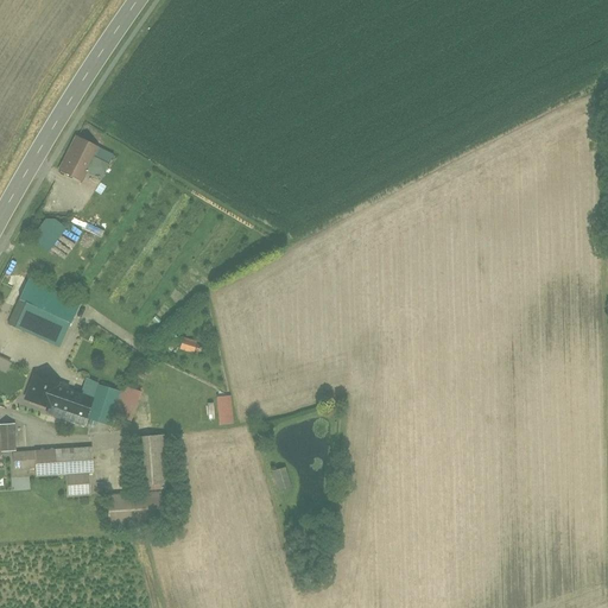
[(80,132),(59,166),(81,178),(88,166),(100,146),(101,144),(80,132)]
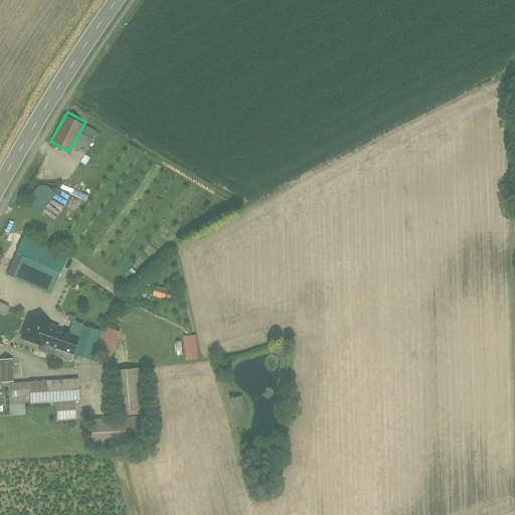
[(74,141),(88,149),(98,131),(84,124),(74,141)]
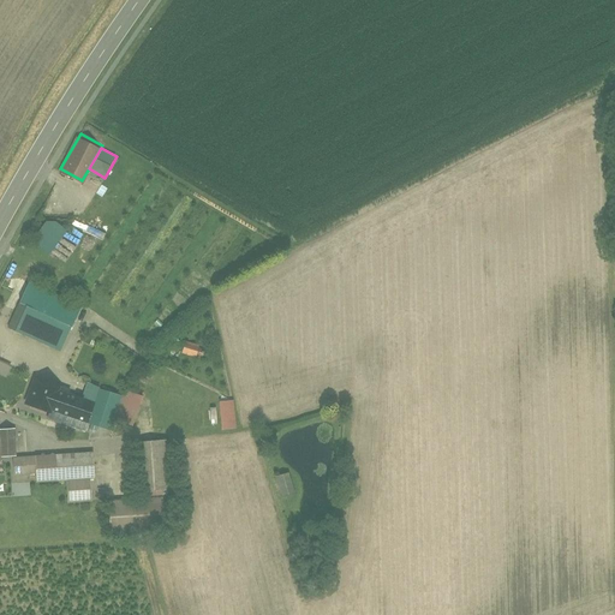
[(67,230),(49,216),(34,239),(51,251),(67,230)]
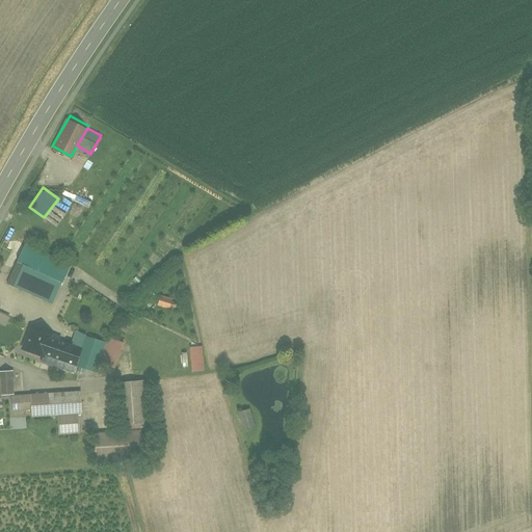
[(71,263),(26,240),(18,257),(62,278),(71,263)]
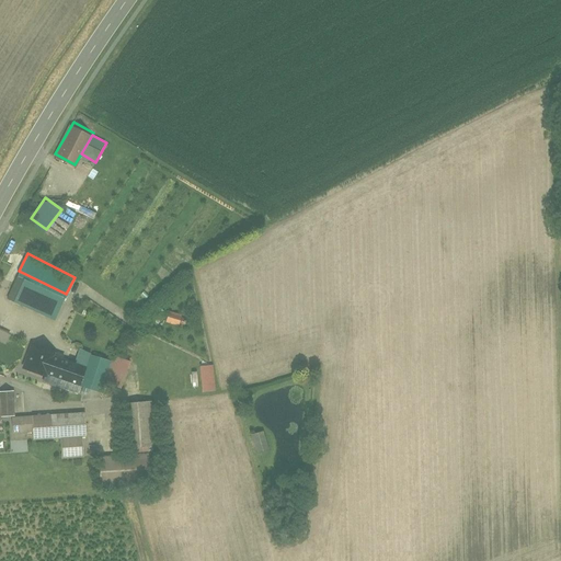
[(66,294),(19,271),(7,295),(54,319),(66,294)]
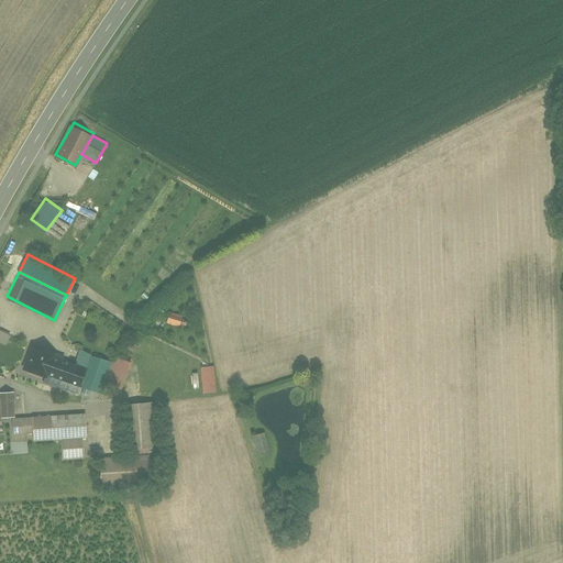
[(183,316),(170,311),(167,322),(178,327),(183,316)]
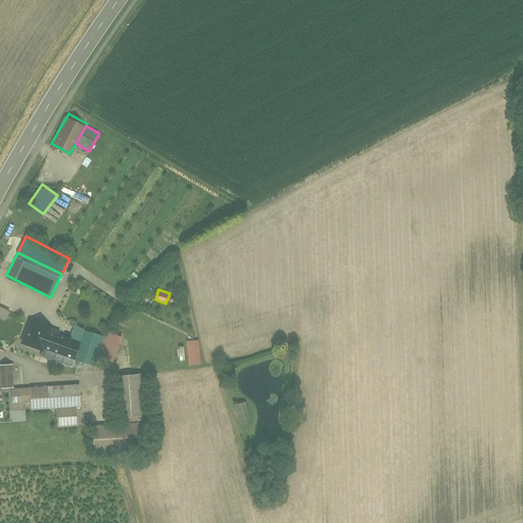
[(0,319),(6,322),(10,311),(0,306),(0,319)]
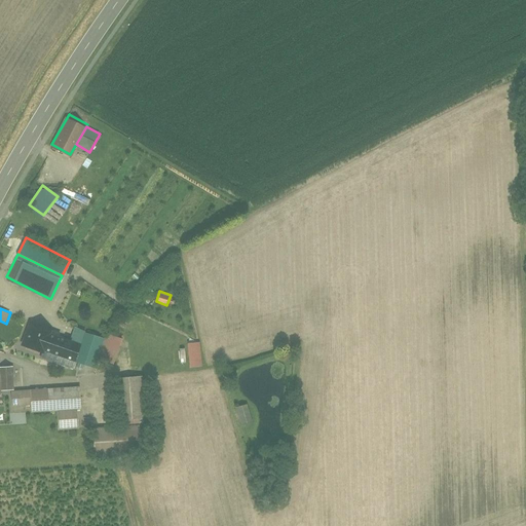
[(50,329),(31,322),(23,344),(42,351),(50,329)]
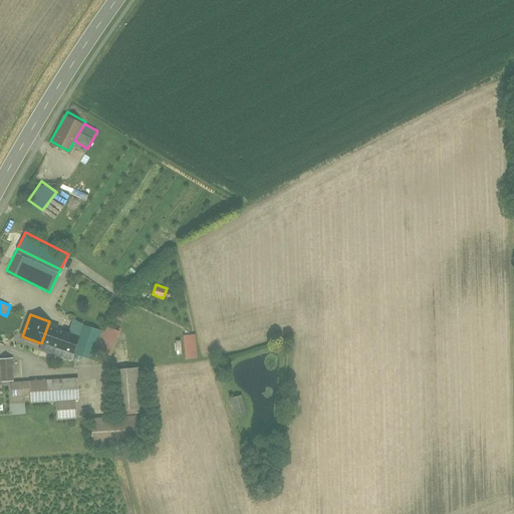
[(84,321),(74,318),(70,329),(80,332),(84,321)]
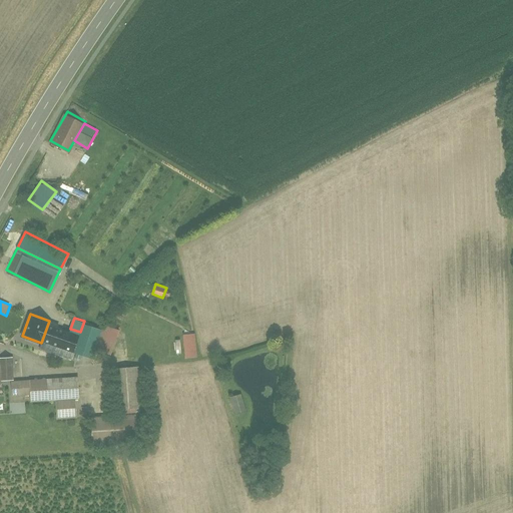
[(39,349),(69,360),(73,351),(80,332),(70,329),(49,321),(41,343),(39,349)]
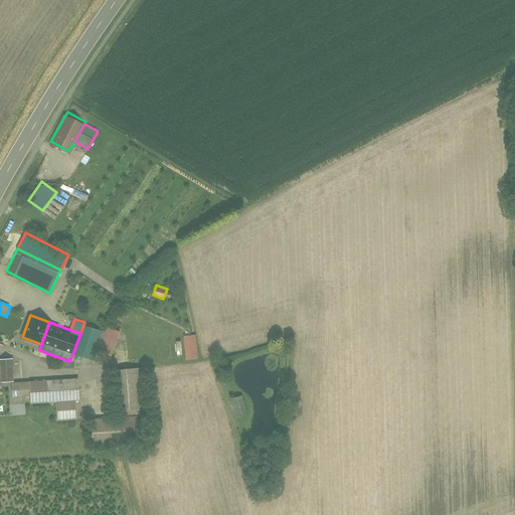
[(91,358),(102,329),(84,322),(80,333),(73,352),(91,358)]
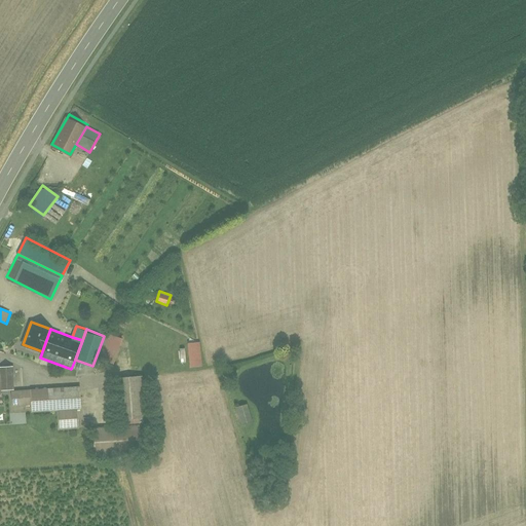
[(108,342),(121,346),(124,338),(110,334),(108,342)]
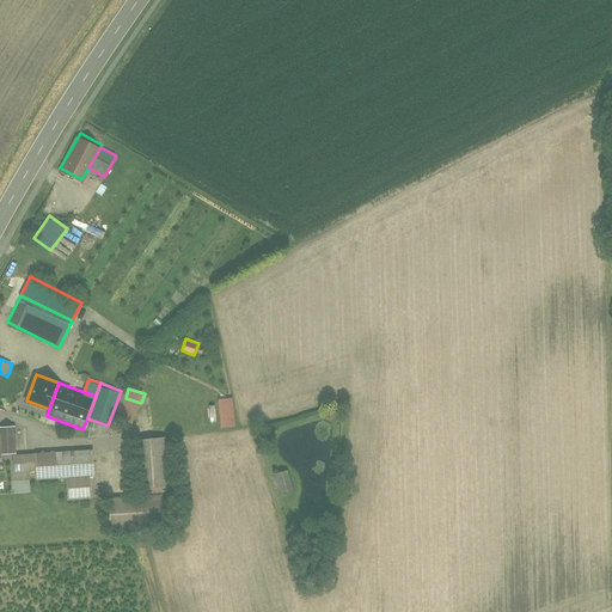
[(233,397),(219,398),(221,427),(236,426),(233,397)]
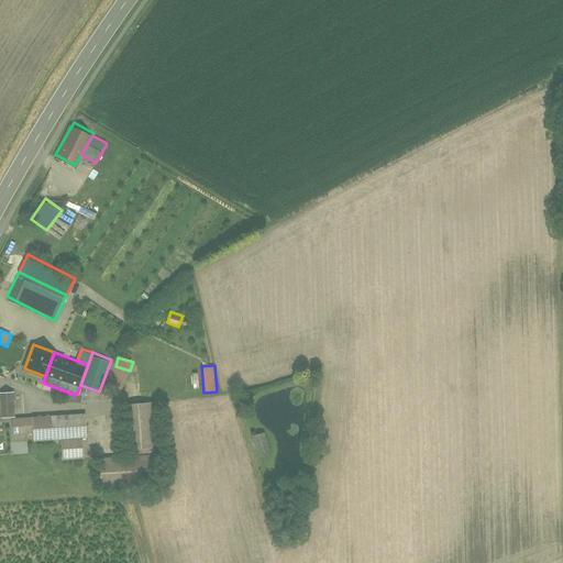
[(15,415),(13,392),(0,392),(0,395),(0,399),(2,417),(15,415)]
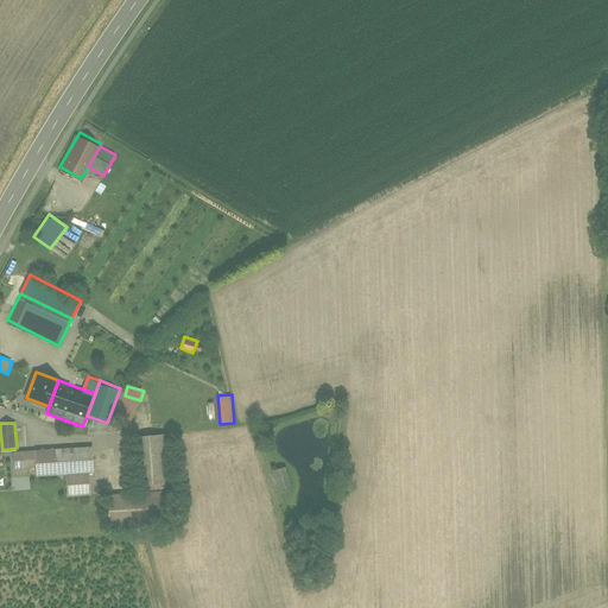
[(165,434),(138,435),(141,483),(169,482),(165,434)]
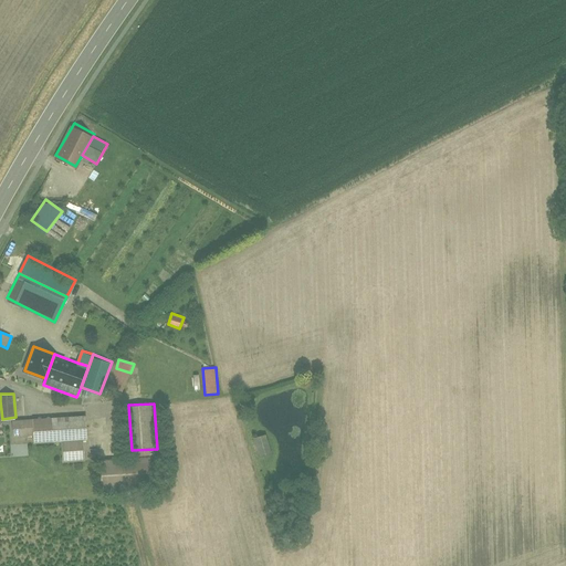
[(86,415),(34,419),(35,433),(35,442),(62,440),(83,439),(87,439),(86,415)]
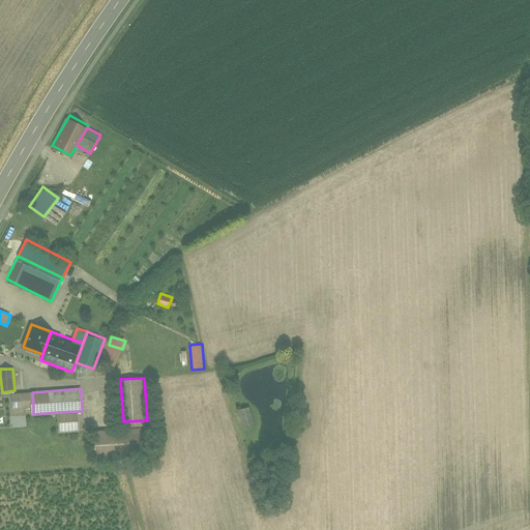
[(12,408),(33,406),(32,392),(11,393),(12,408)]
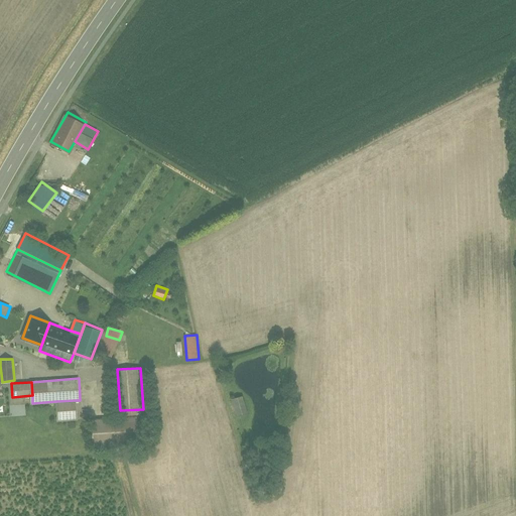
[(76,400),(56,401),(57,420),(77,418),(76,400)]
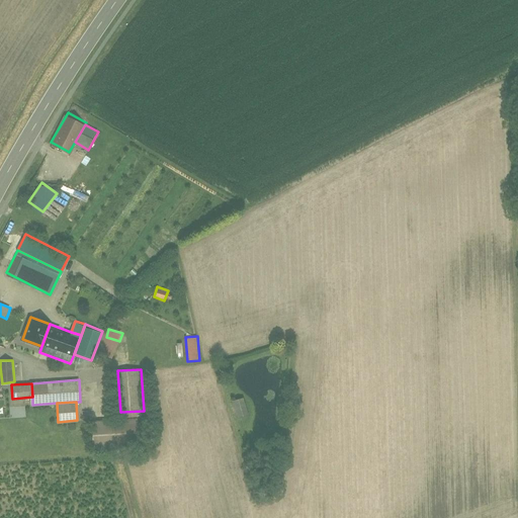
[(138,419),(94,421),(95,449),(139,446),(138,419)]
